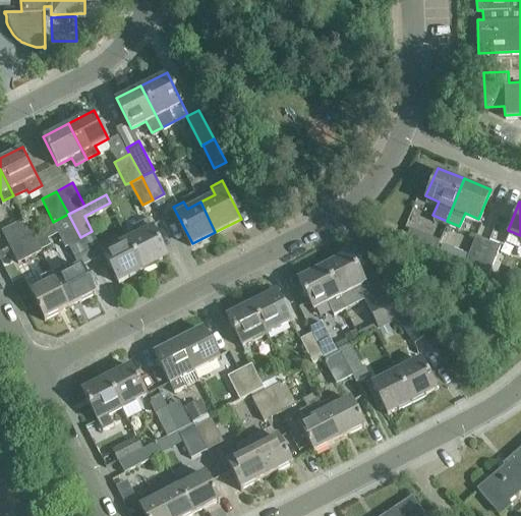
[(68,214),(53,222),(65,245),(80,237),(68,214)]
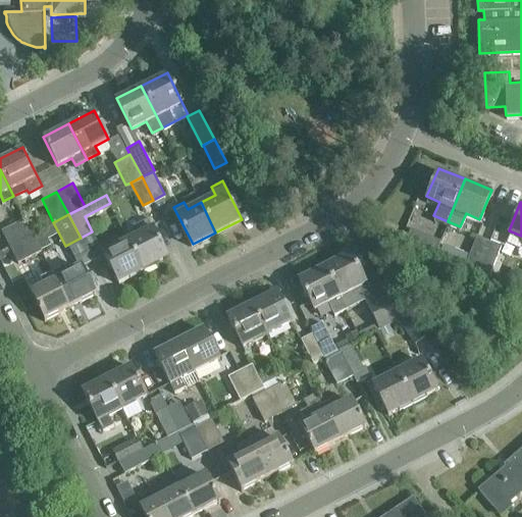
[(32,215),(25,219),(33,233),(39,229),(32,215)]
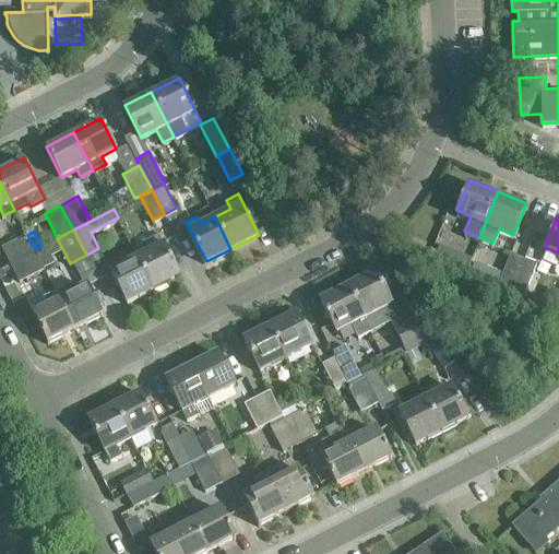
[(11,262),(35,249),(27,235),(26,233),(2,245),(11,262)]
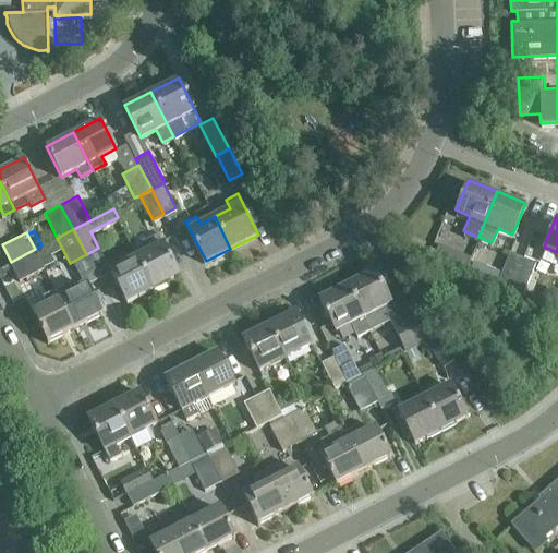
[(150,249),(137,255),(154,287),(180,274),(158,232),(145,239),(150,249)]
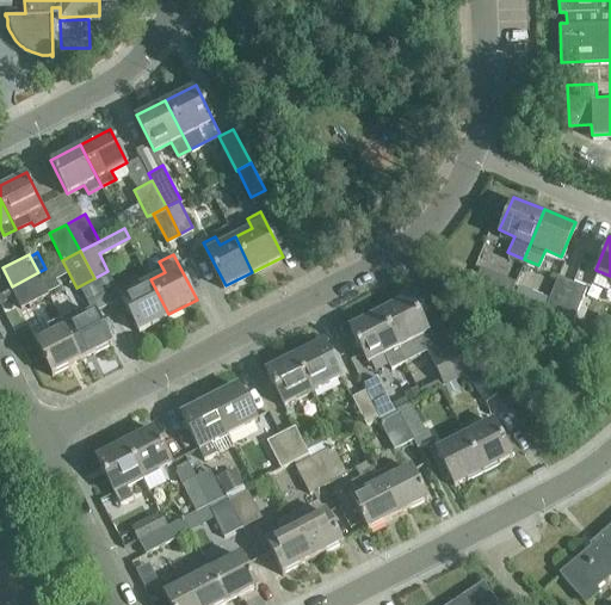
[(474,278),(508,294),(516,278),(480,264),(474,278)]
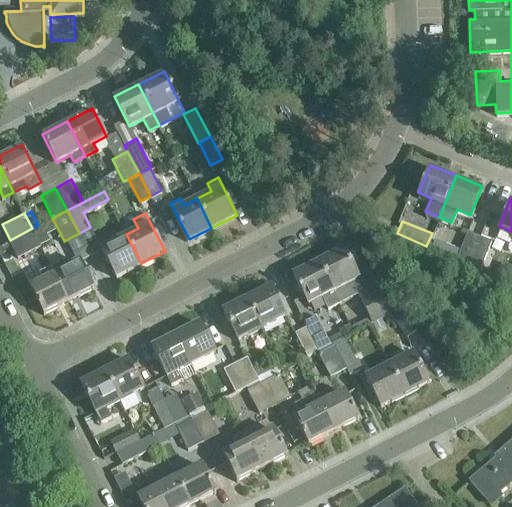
[(455,258),(467,262),(480,232),(467,227),(455,258)]
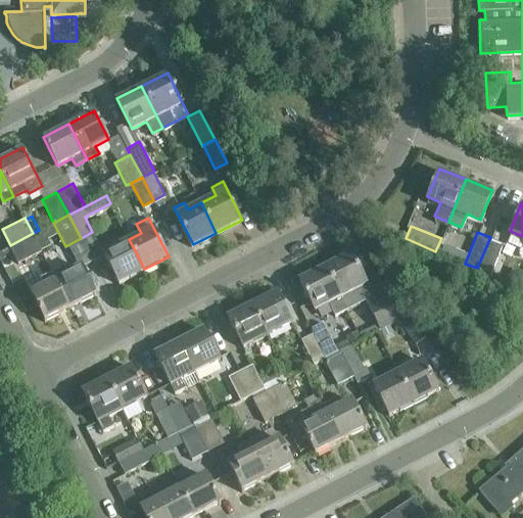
[(33,233),(10,245),(18,261),(41,249),(33,233)]
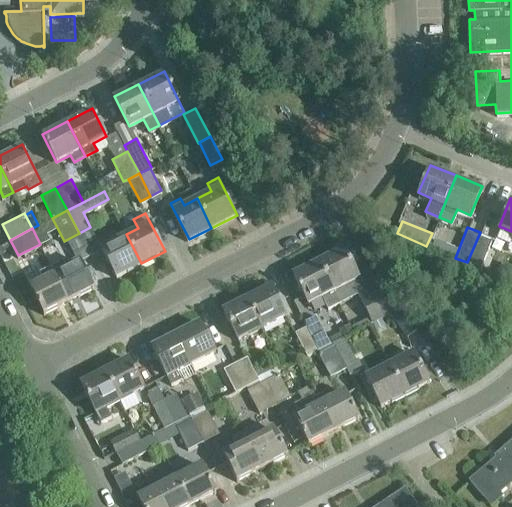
[(480,232),(467,262),(479,267),(491,237),(480,232)]
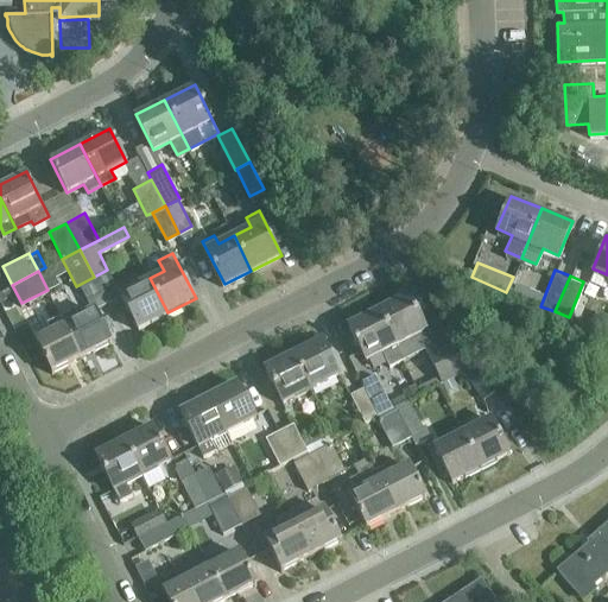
[(168,312),(150,278),(134,286),(130,277),(116,283),(139,327),(168,312)]
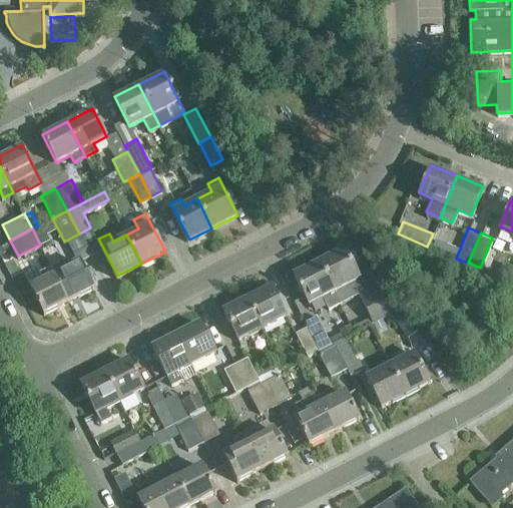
[(438,236),(437,245),(459,248),(460,239),(438,236)]
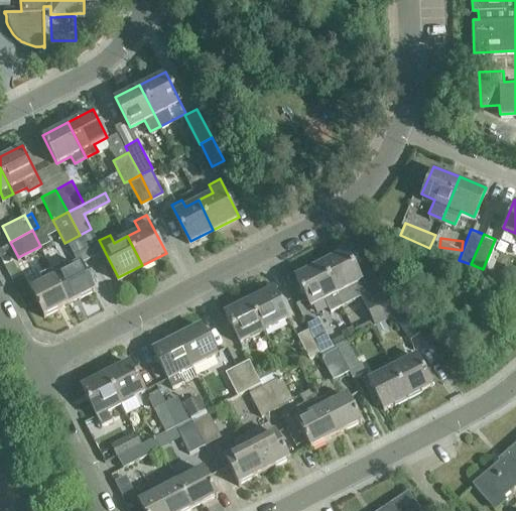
[(362,293),(373,315),(354,326),(357,332),(394,312),(380,285),(381,285),(369,260),(356,267),(347,249),(320,262),(343,303),(362,293)]
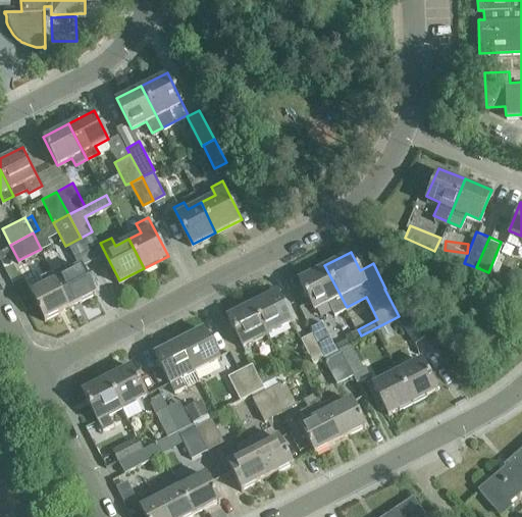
[(64,264),(52,271),(70,306),(96,293),(82,265),(68,272),(64,264)]
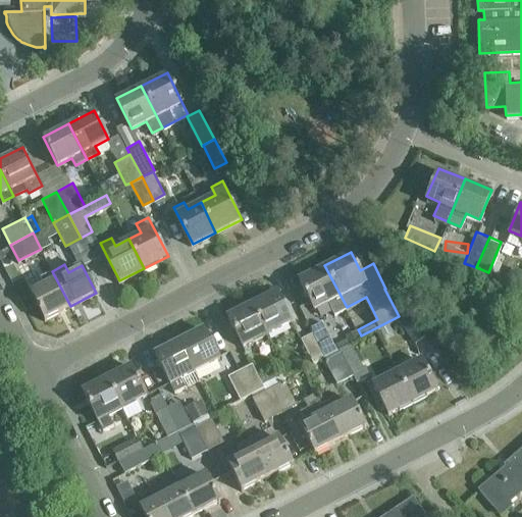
[(335,312),(347,307),(324,265),(300,278),(315,307),(329,301),(335,312)]
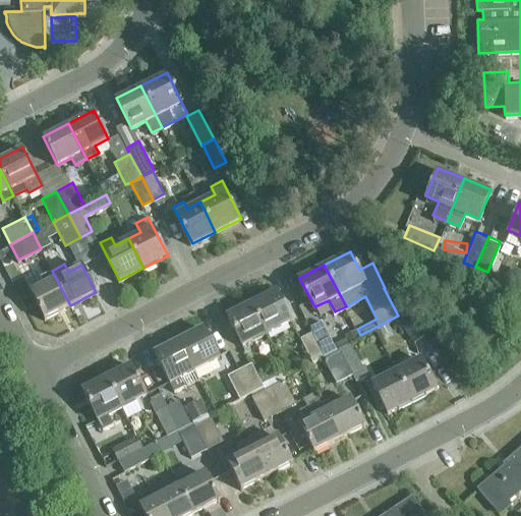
[(70,305),(52,271),(41,277),(45,284),(32,290),(46,318),(70,305)]
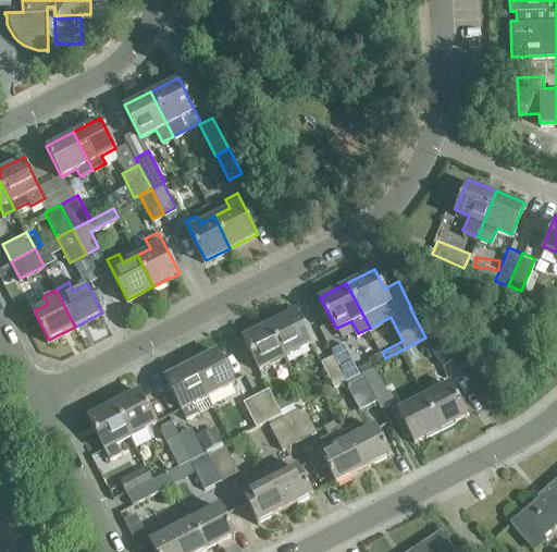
[(296,308),(269,322),(285,355),(313,341),(296,308)]
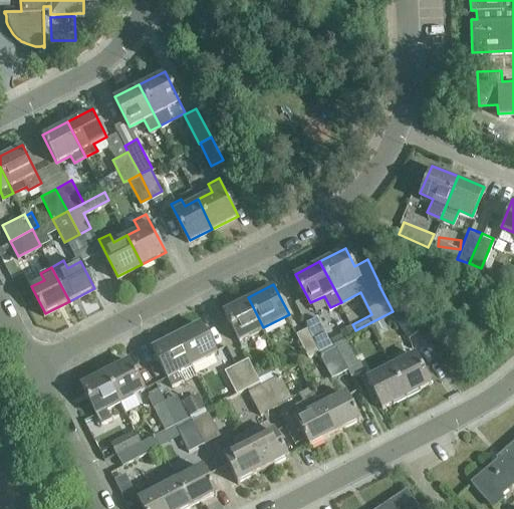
[(263,327),(248,297),(224,310),(240,339),(263,327)]
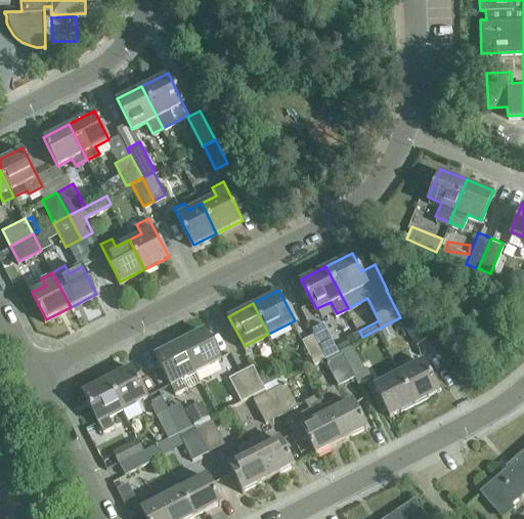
[(400,319),(416,341),(426,334),(410,311),(400,319)]
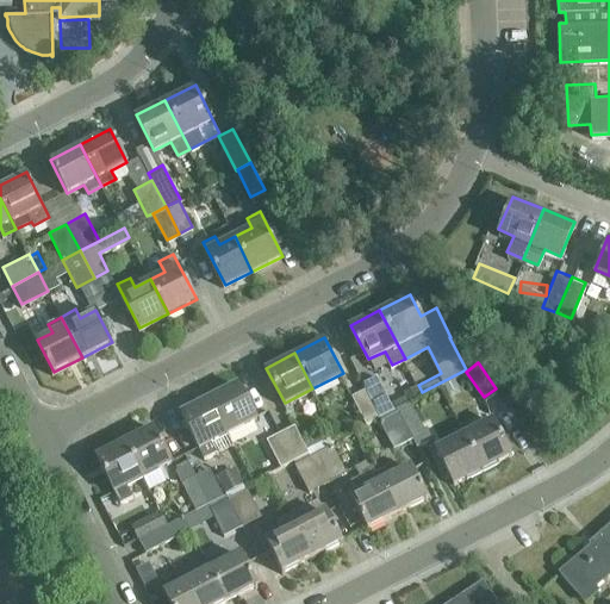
[(361,380),(365,386),(379,413),(393,406),(375,373),(361,380)]
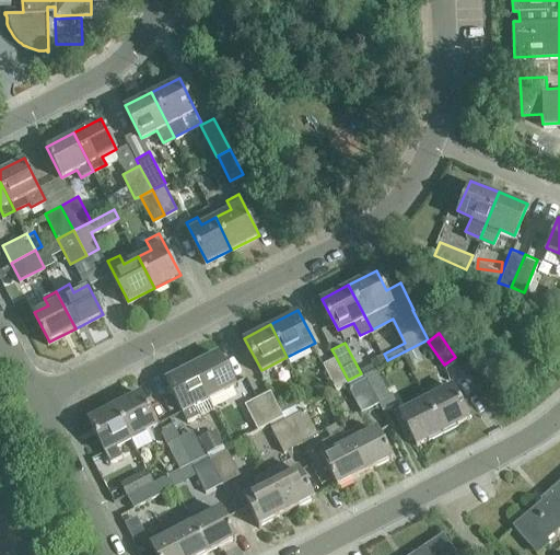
[(219,351),(193,365),(209,396),(235,383),(219,351)]
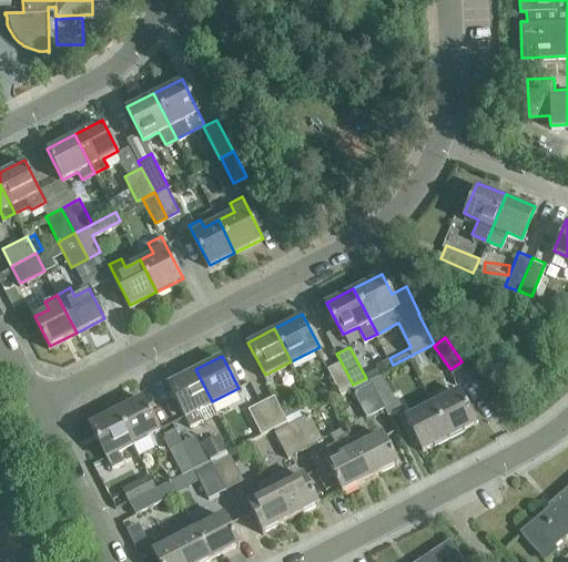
[(388,356),(375,363),(379,371),(381,370),(393,365),(389,358),(388,356)]
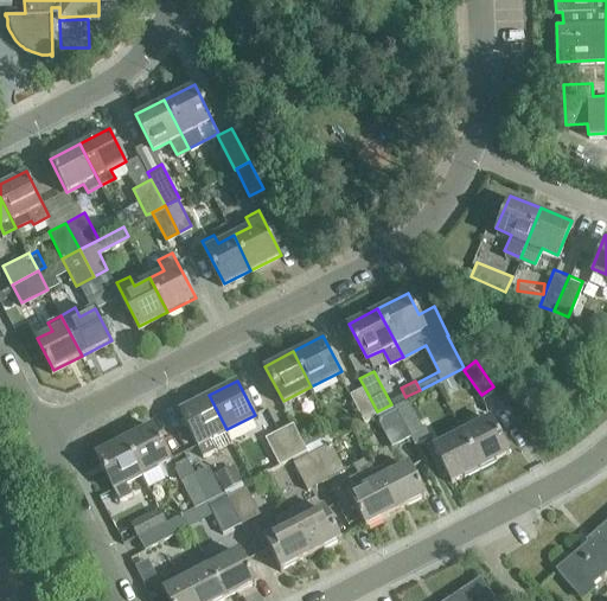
[(377,411),(363,384),(349,391),(363,419),(377,411)]
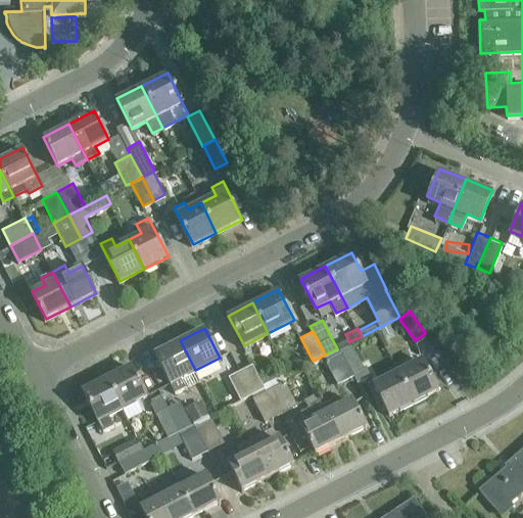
[(195,370),(180,340),(156,352),(175,390),(185,385),(181,378),(195,370)]
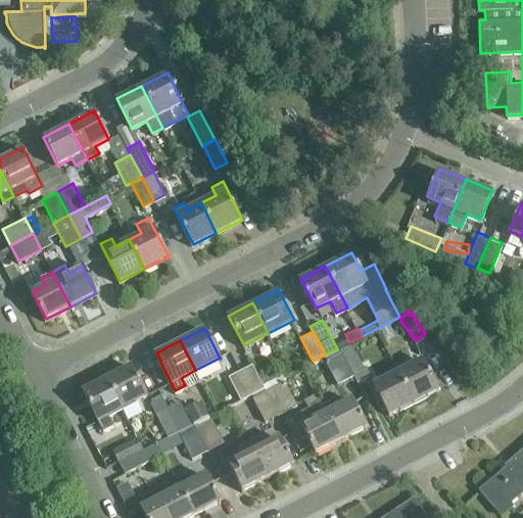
[(340,350),(341,350),(352,374),(357,380),(370,373),(365,364),(363,365),(350,341),(349,342),(339,347),(340,350)]
